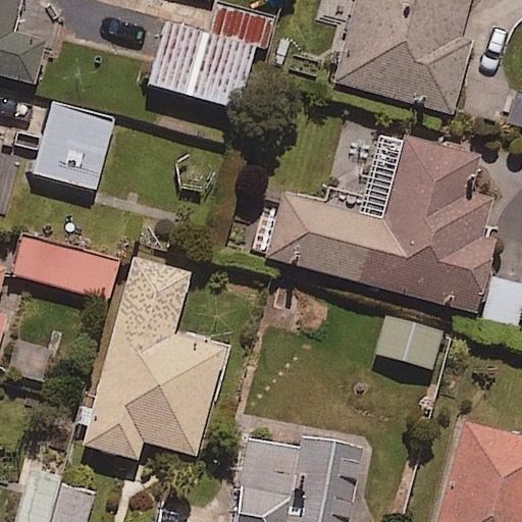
[(20,0),(0,0),(0,75),(34,85),(45,43),(12,34),(20,0)]
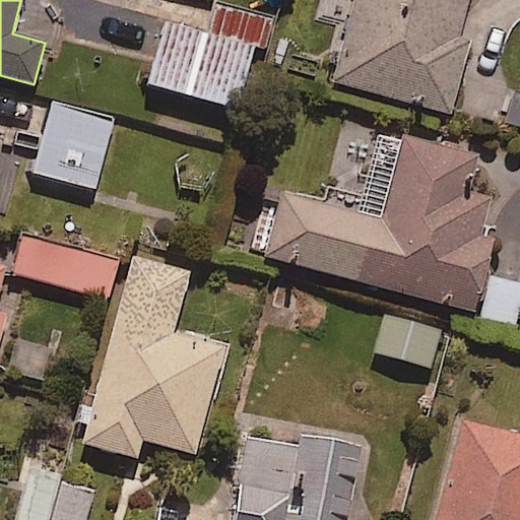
[(467,0),(355,0),(334,84),(451,114),(469,42),(458,39),(467,0)]
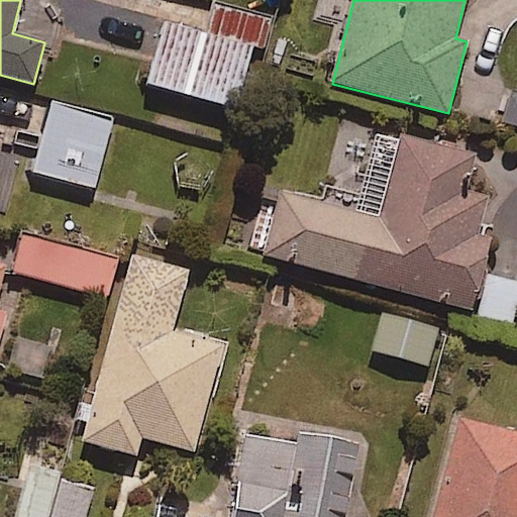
[(252,47),(164,23),(147,84),(235,108),(252,47)]
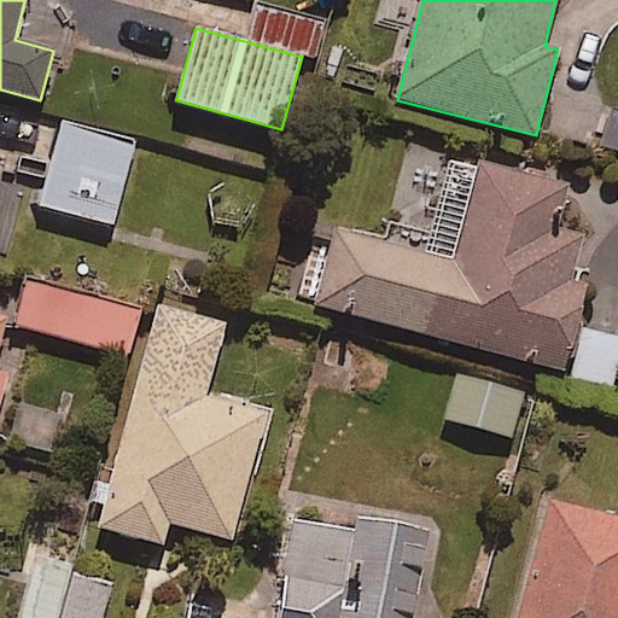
[(617,112),(612,111),(604,147),(617,150),(617,112)]
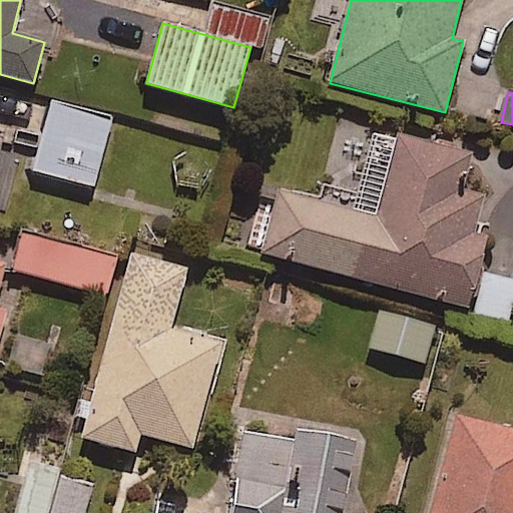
[(103,115),(44,96),(22,163),(81,183),(103,115)]
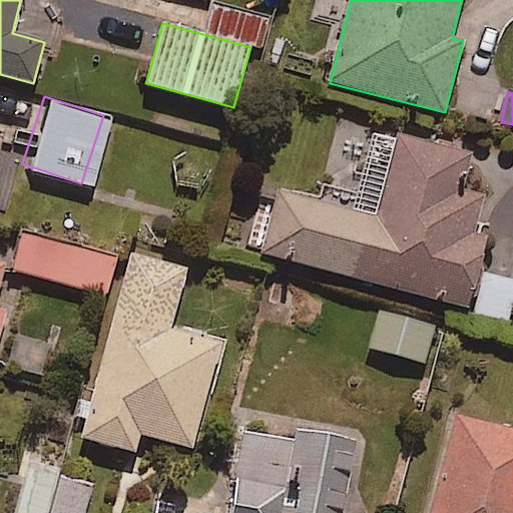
[(470,154),(360,125),(338,207),(250,184),(233,246),(468,309),(487,237),(474,234),(484,196),(460,190),(470,154)]
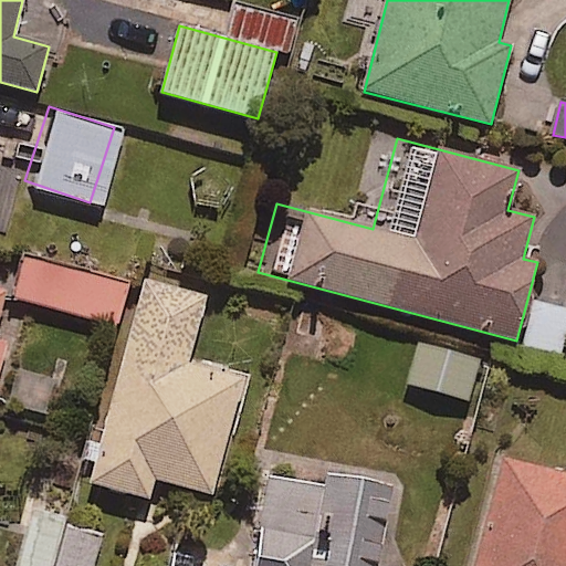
[(17,252),(6,291),(111,321),(122,282),(17,252)]
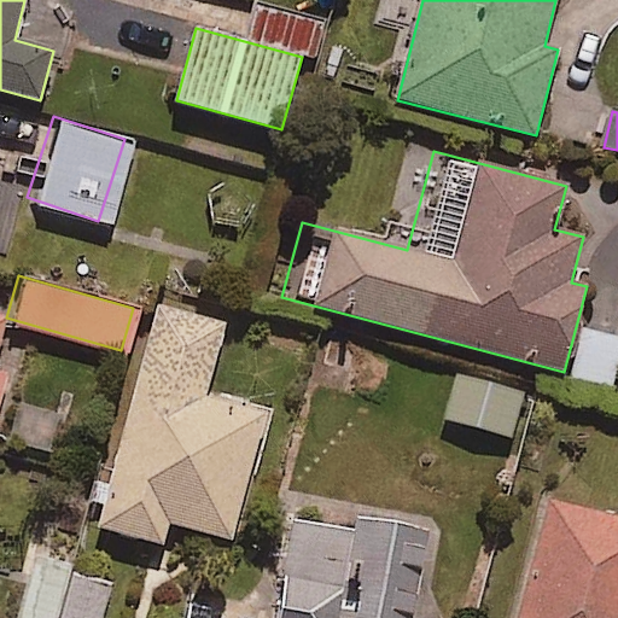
[(223,327),(157,309),(98,528),(162,546),(168,524),(231,541),(266,415),(204,398),(223,327)]
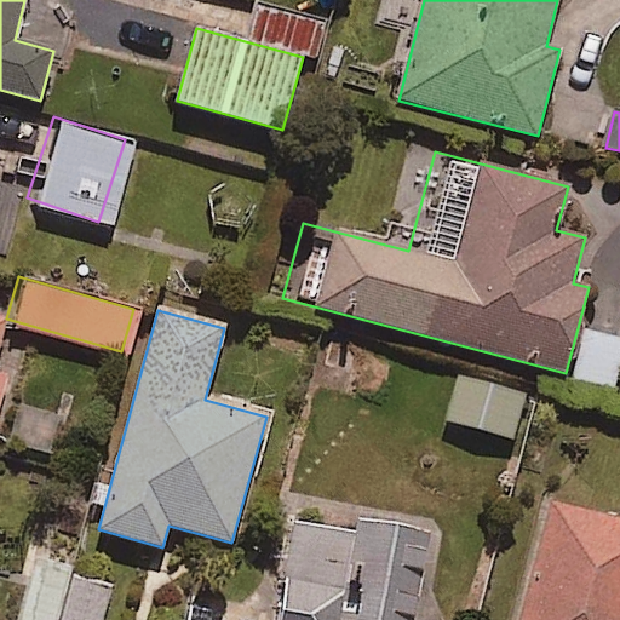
[(619,319),(590,310),(572,372),(619,385),(619,319)]
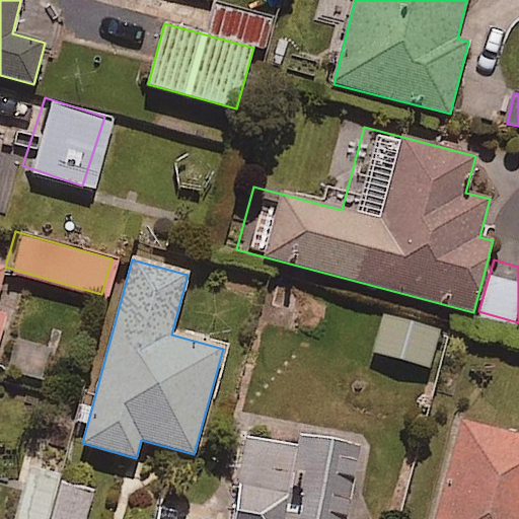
[(439,329),(385,316),(375,354),(430,368),(439,329)]
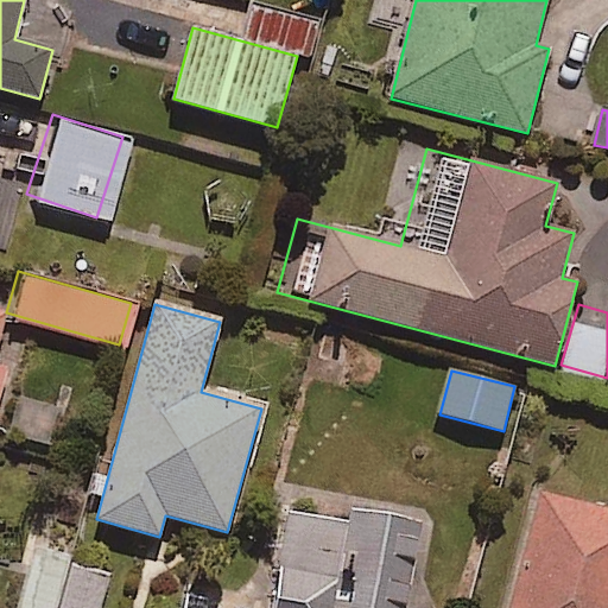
[(607,607),(607,495),(551,480),(514,607),(607,607)]
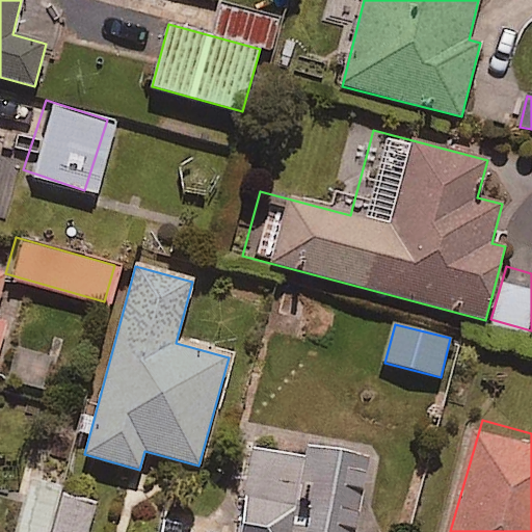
[(302,461),(256,450),(237,531),(176,531),(179,524),(165,521),(162,531),(353,531),(369,466),(306,452),(302,461)]
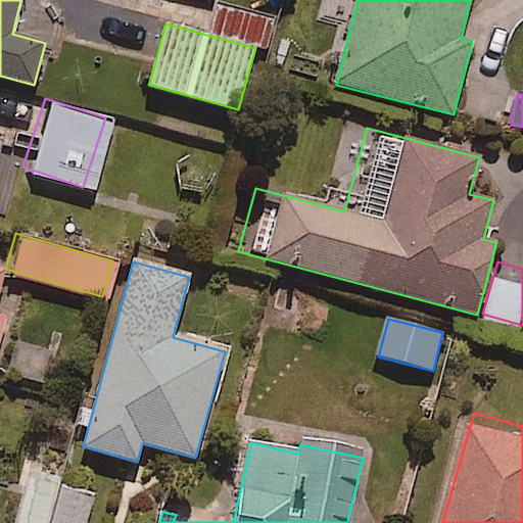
[(85,522),(92,496),(62,489),(65,480),(29,471),(15,522),(85,522)]
